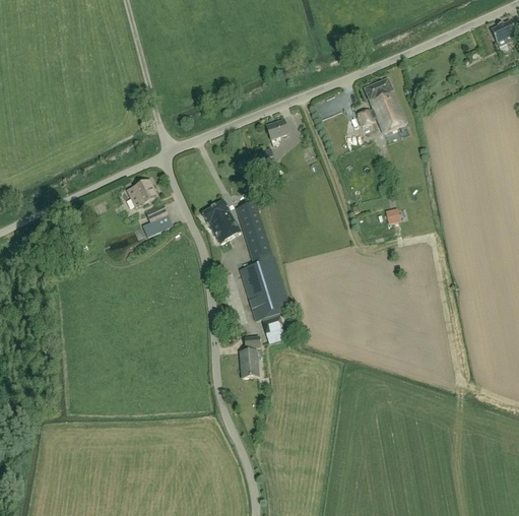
[(515,33),(509,19),(503,22),(502,21),(502,22),(498,24),(497,24),(490,27),(496,42),(497,42),(499,46),(517,38),(515,33)]
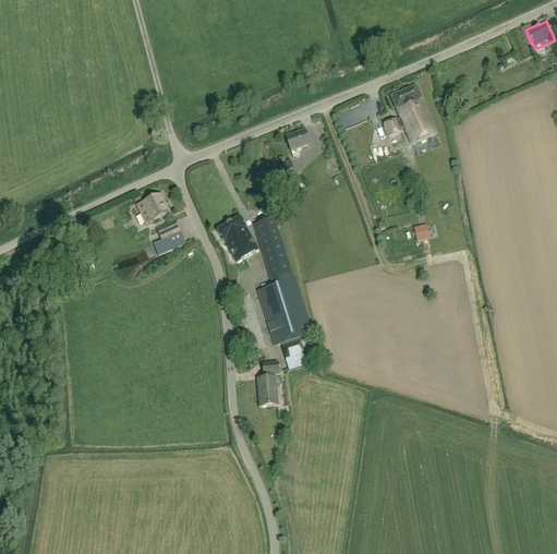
[(517,57),(513,49),(500,55),(504,62),(517,57)]
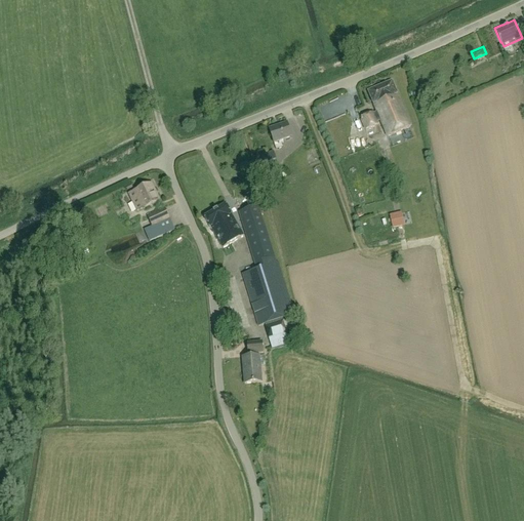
[(409,123),(396,91),(391,79),(367,88),(372,101),(375,109),(371,110),(359,114),(364,126),(377,120),(375,115),(378,114),(387,133),(409,123)]
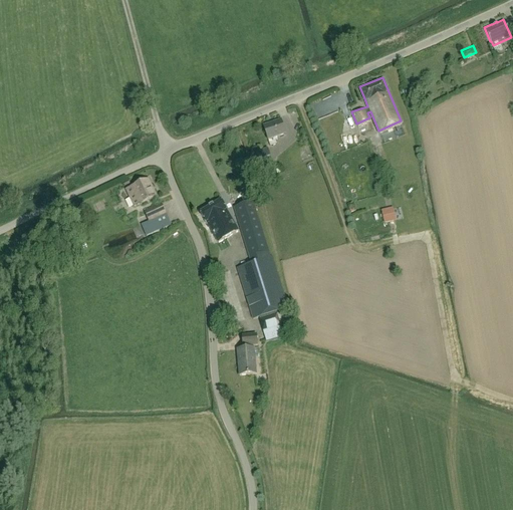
[(284,132),(279,116),(262,122),(269,144),(276,141),(275,138),(277,138),(276,134),(284,132)]
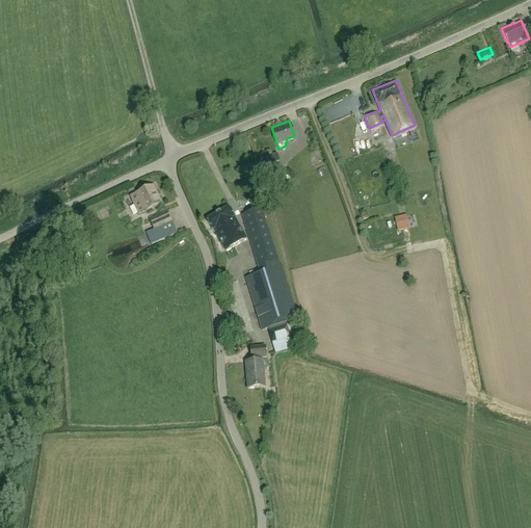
[(277,158),(275,150),(258,156),(261,164),(277,158)]
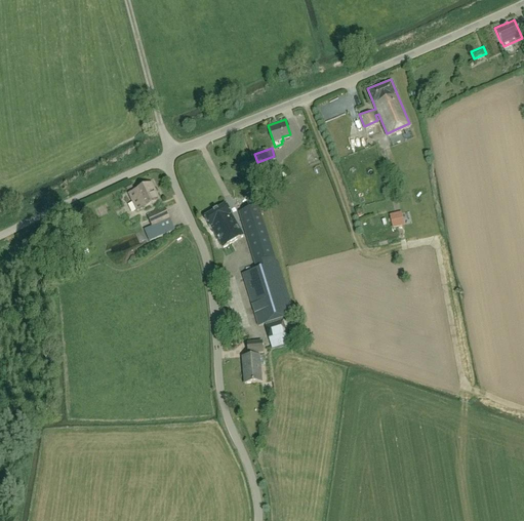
[(264,179),(275,175),(274,171),(275,170),(273,164),(259,168),(264,179)]
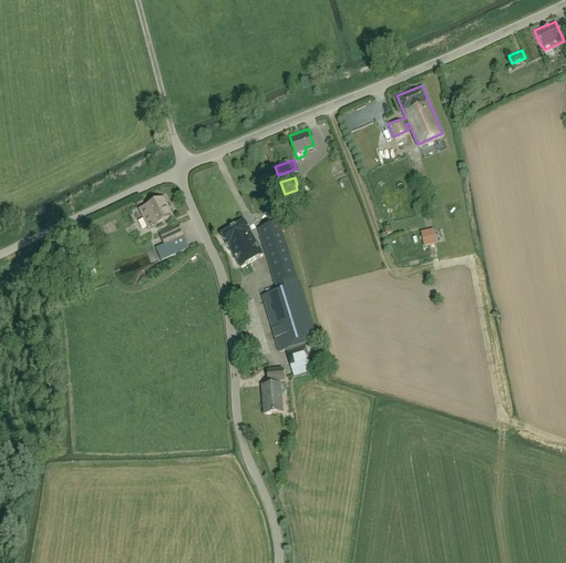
[(172,214),(163,194),(136,205),(146,226),(172,214)]
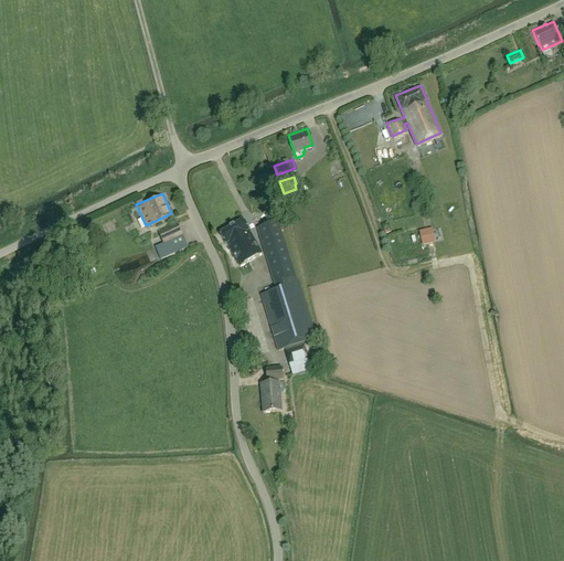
[(261,251),(242,217),(219,231),(226,244),(226,243),(238,264),(261,251)]
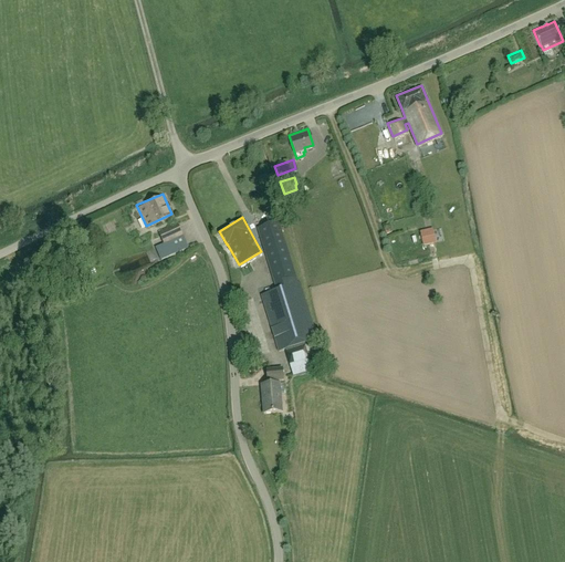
[(316,336),(299,280),(296,281),(294,273),(278,219),(257,226),(273,280),(276,279),(279,285),(260,292),(278,349),(284,346),(289,362),(307,355),(303,341),(316,336)]
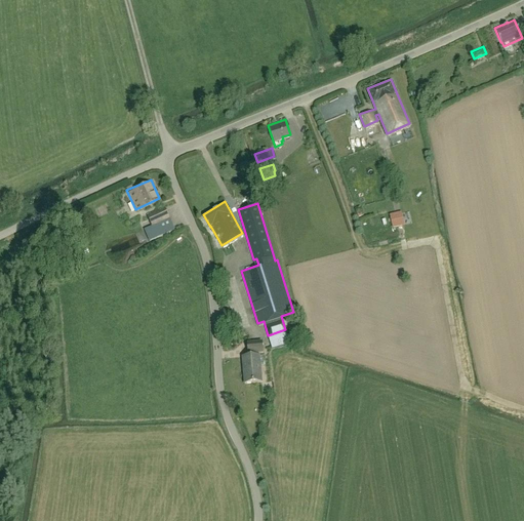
[(173,227),(168,215),(163,204),(146,212),(151,223),(144,226),(149,237),(173,227)]
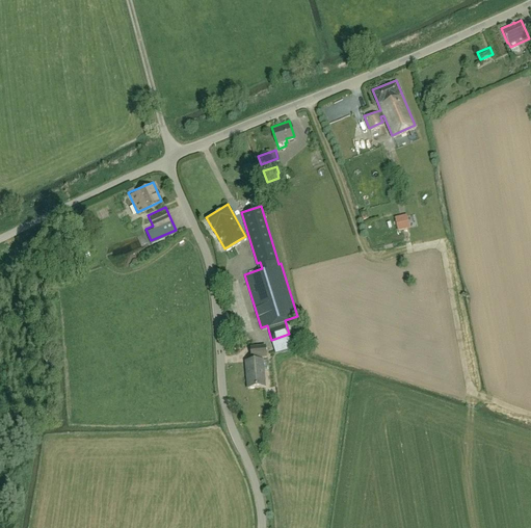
[(405,211),(394,214),(397,228),(408,226),(405,211)]
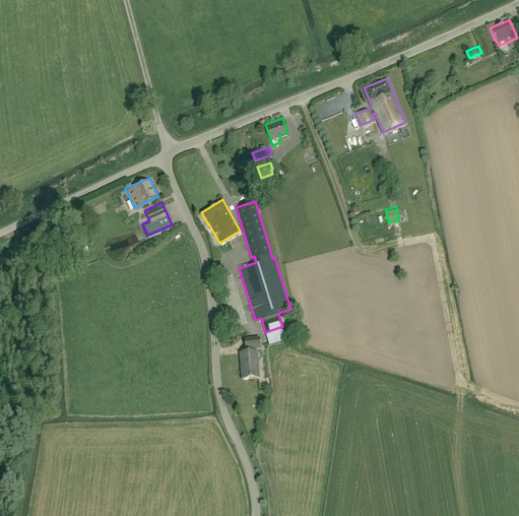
[(245,347),(259,346),(259,335),(244,336),(245,347)]
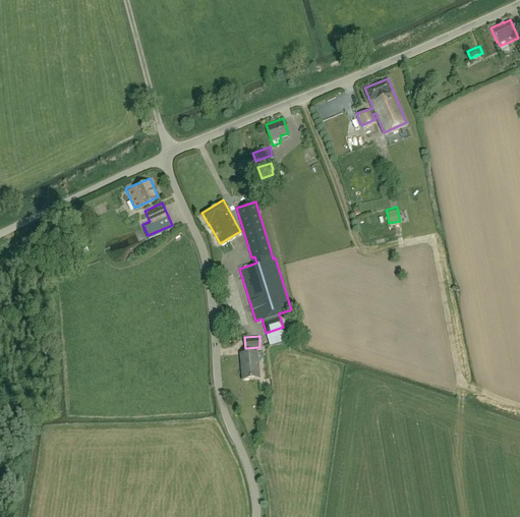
[(241,378),(258,377),(256,358),(264,358),(263,350),(256,351),(256,350),(239,351),(241,378)]
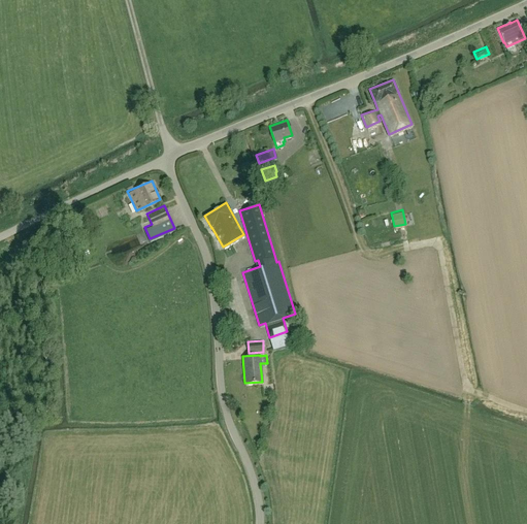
All buildings are outlined.
